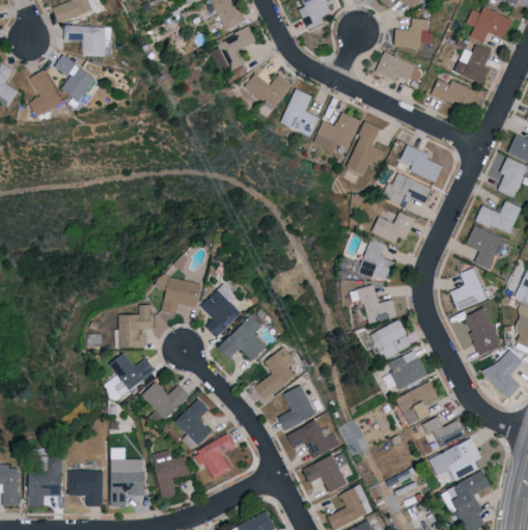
[(99,9),(95,0),(70,0),(71,2),(52,7),(56,22),(99,9)]
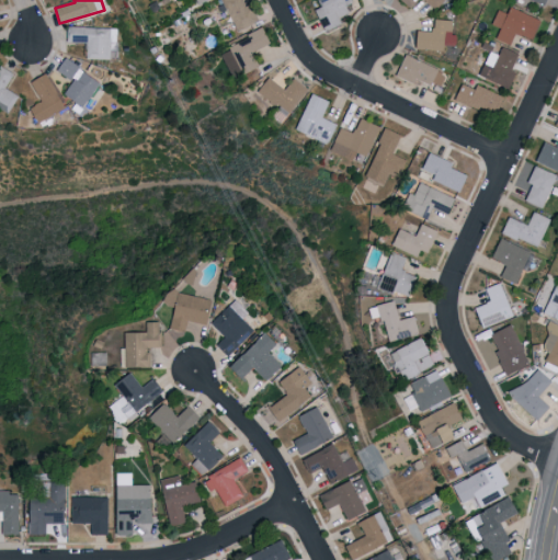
[(255,23),(246,0),(224,0),(238,31),(255,23)]
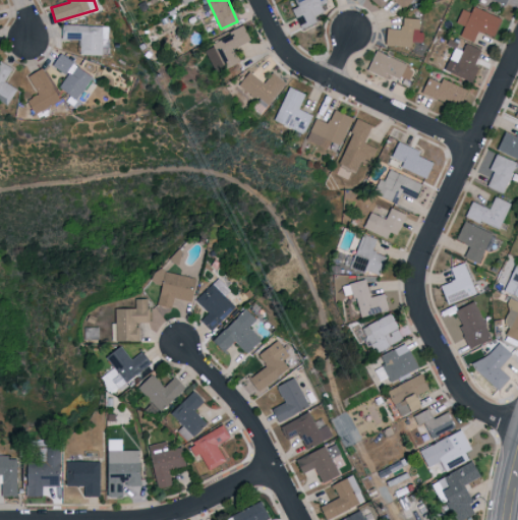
[(318,22),(315,17),(329,11),(324,0),(295,0),(299,7),(293,10),(302,30),(318,22)]
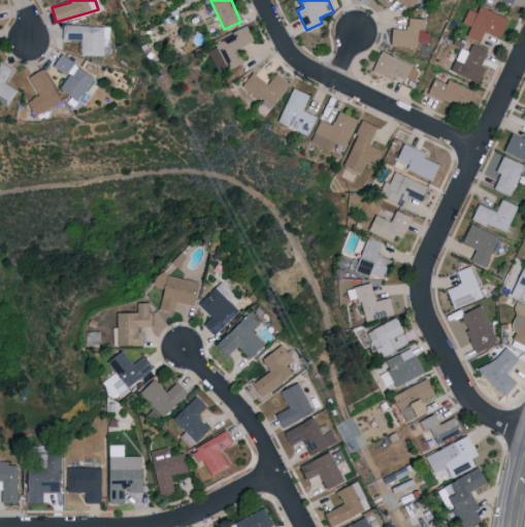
[(398,0),(412,10),(419,0),(382,0),(388,4),(391,0),(398,0)]
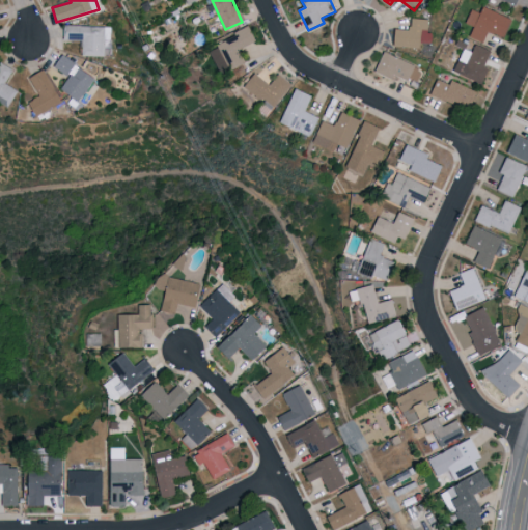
[(494,0),(493,5),(512,14),(518,0),(494,0)]
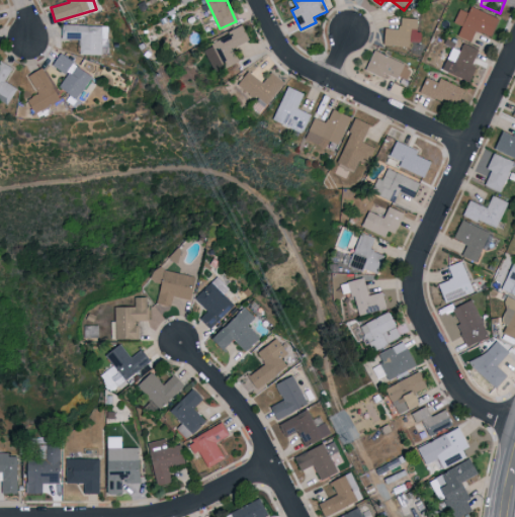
[(458,36),(473,42),(478,31),(492,37),(500,18),(473,7),(470,13),(461,9),(455,23),(462,26),(458,36)]
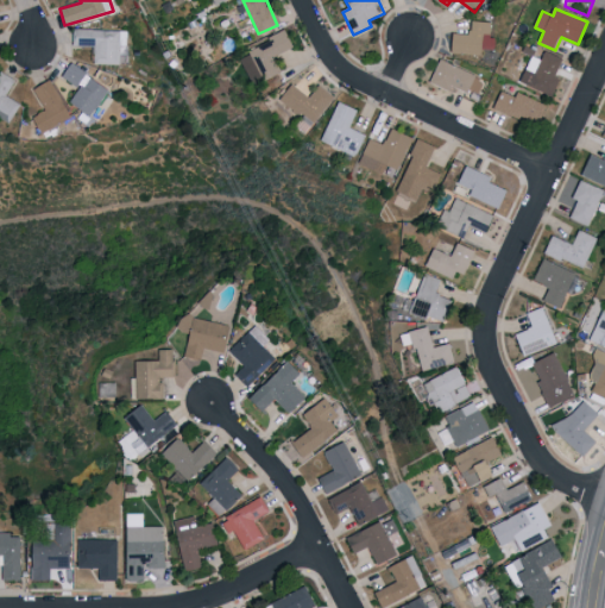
[(493,23),(472,22),(471,35),(452,33),(451,52),(481,55),(483,49),(496,50),(497,38),(492,38),(493,23)]
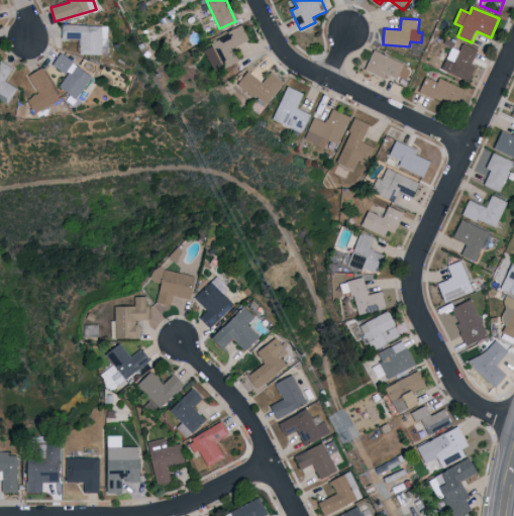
[(80,55),(104,55),(104,38),(110,39),(110,26),(65,25),(65,39),(81,40),(80,55)]
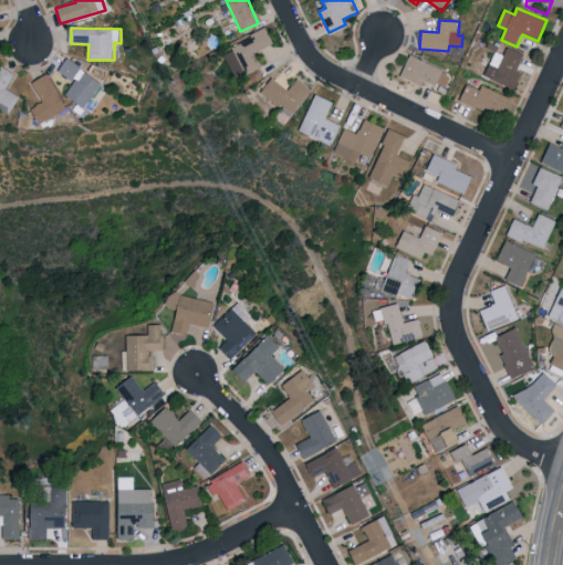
[(273,44),(267,30),(222,53),(236,81),(262,67),(254,53),(273,44)]
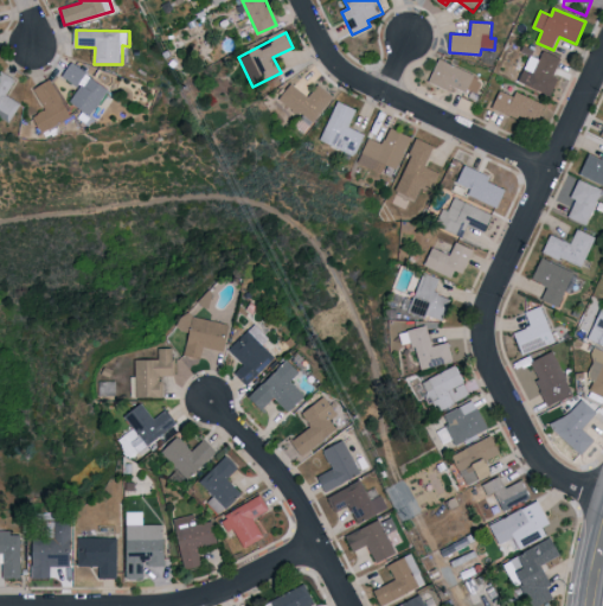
[(562,59),(544,51),(540,61),(531,56),(518,82),(551,97),(559,77),(555,76),(562,59)]
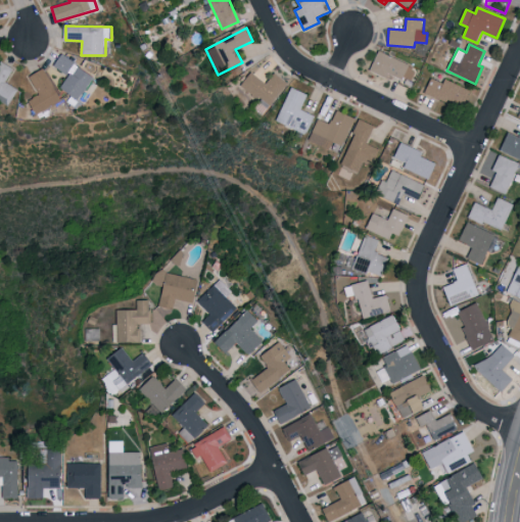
[(370,72),(385,78),(386,74),(409,84),(415,67),(379,51),(370,72)]
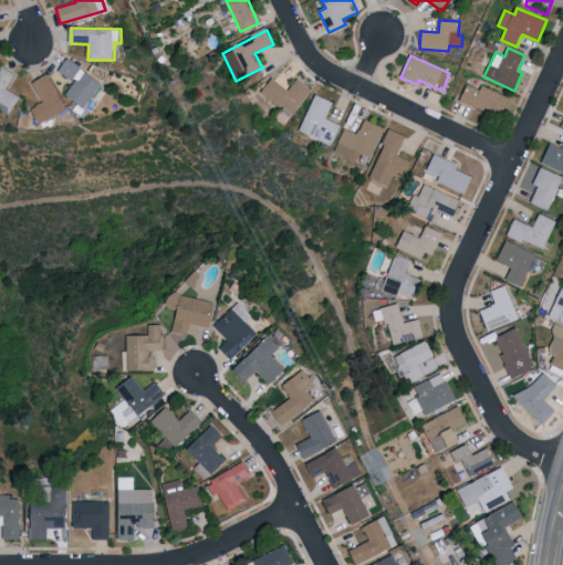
[(58,72),(74,82),(65,96),(86,108),(102,82),(64,60),(58,72)]
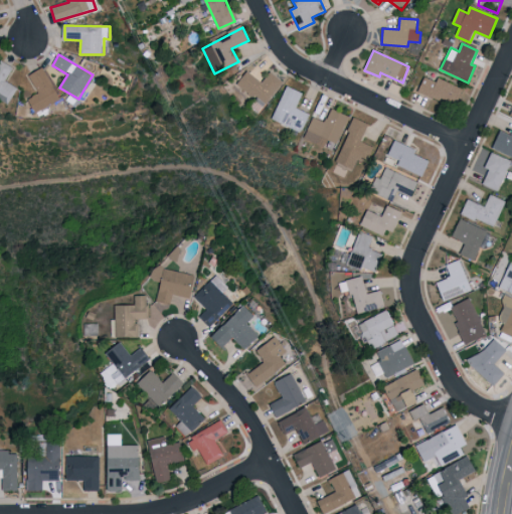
[(0,73),(5,76),(0,87),(0,99),(9,104),(18,89),(5,81),(13,67),(2,61),(0,64),(0,73)]
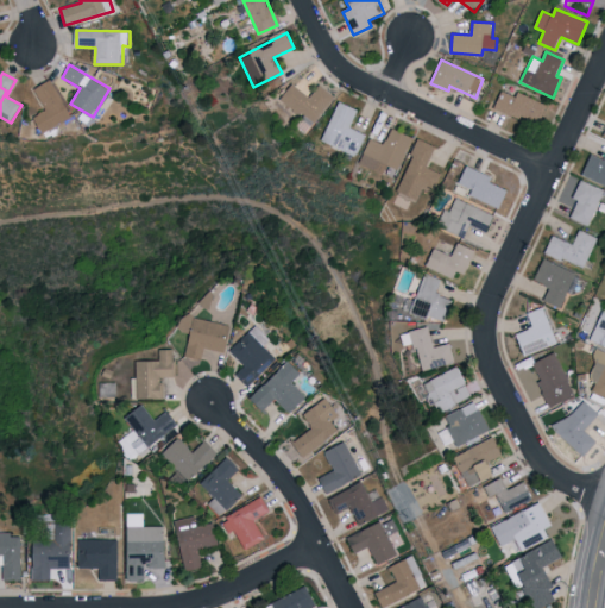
[(69,119),(52,82),(37,89),(48,112),(33,118),(41,132),(69,119)]
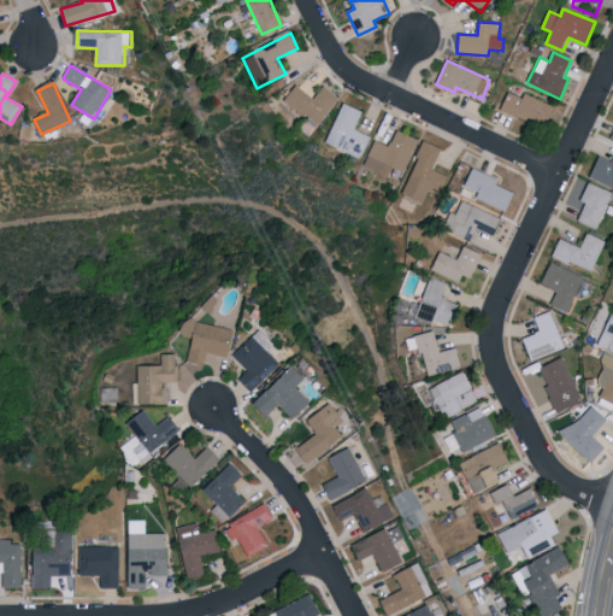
[(324,87),(313,100),(296,86),(283,101),(314,127),(337,98),(324,87)]
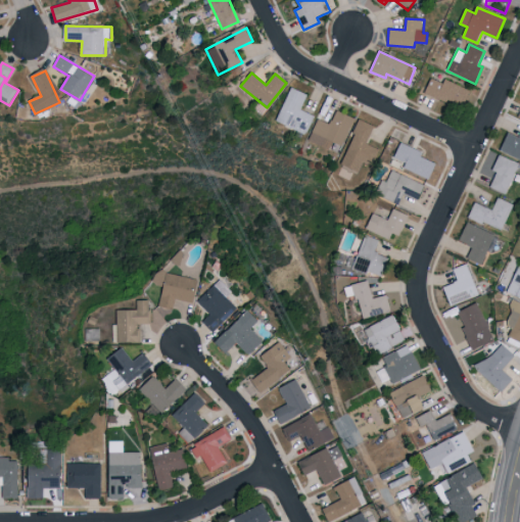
[(469,90),(444,81),(443,83),(430,79),(425,94),(463,107),(469,90)]
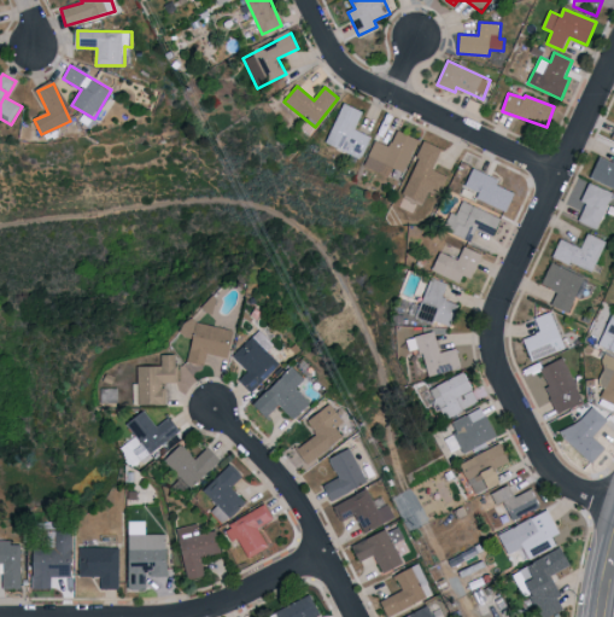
[(372,138),(355,131),(363,112),(343,104),(326,144),(362,159),(372,138)]
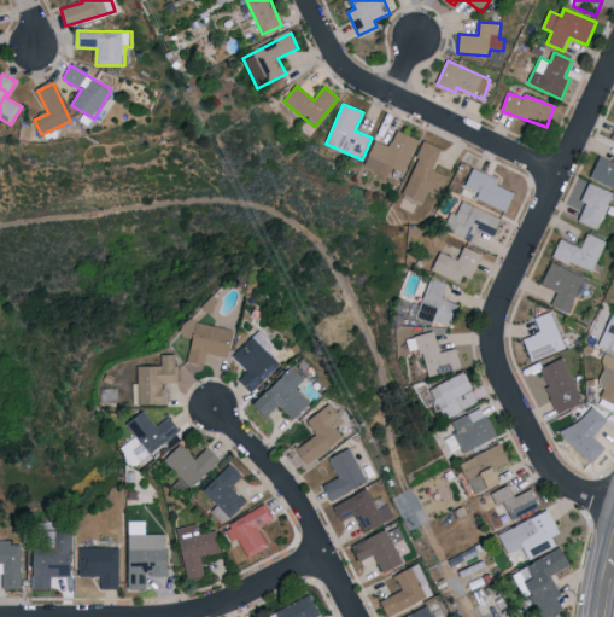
[(391,147),(376,140),(366,167),(381,174),(382,172),(402,180),(420,140),(398,131),(391,147)]
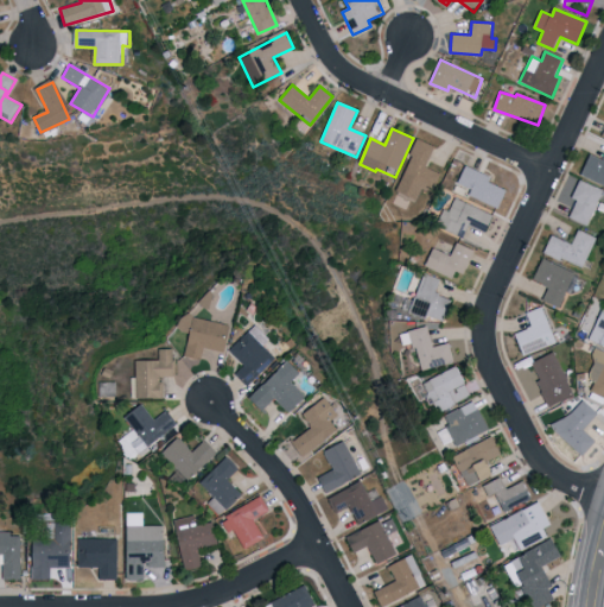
[(436,146),(418,138),(395,193),(418,202),(423,188),(433,193),(442,174),(427,168),(436,146)]
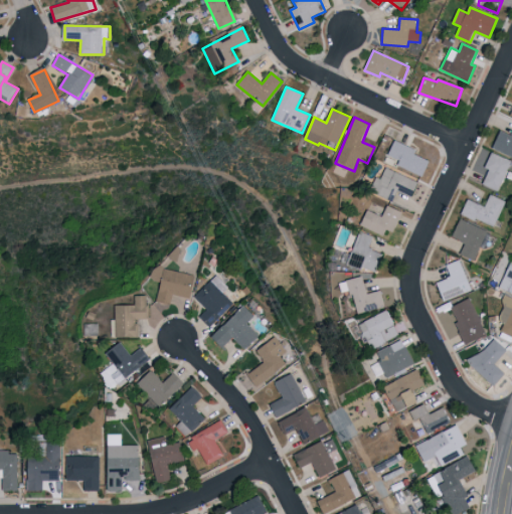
[(511,137),(505,134),(498,151),(511,157),(511,137)]
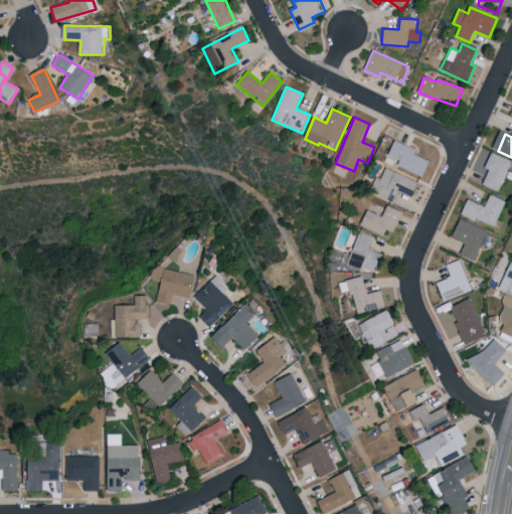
[(422,177),(430,161),(414,154),(416,150),(394,141),(387,156),(399,161),(397,166),(422,177)]
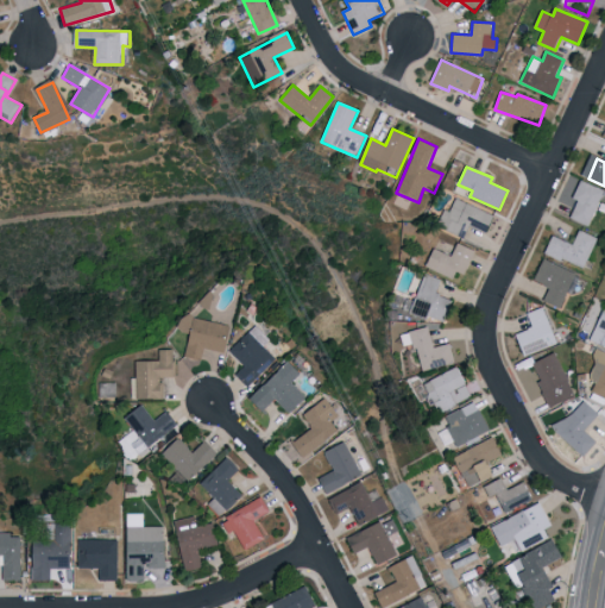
[(572,199),(578,201),(569,218),(588,227),(604,194),(604,192),(580,180),(572,199)]
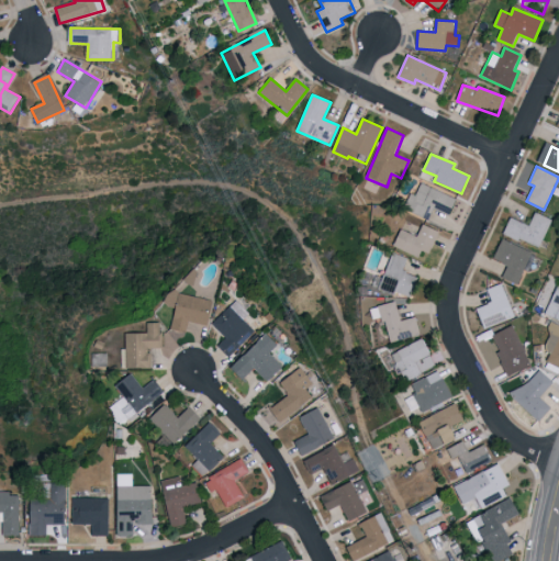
[(456,199),(422,183),(415,198),(410,195),(404,210),(428,221),(434,208),(449,214),(456,199)]
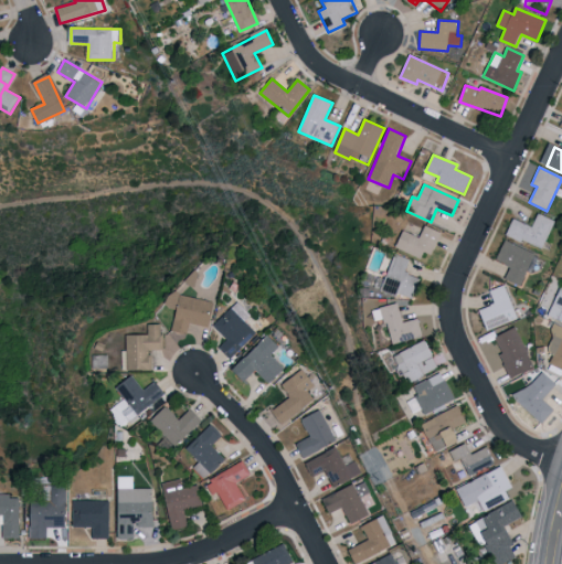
[(506,235),(543,251),(555,221),(538,214),(532,227),(512,219),(506,235)]
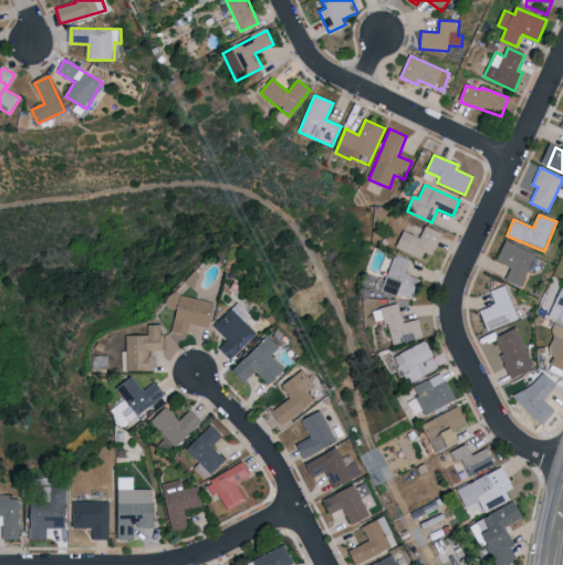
[(419,239),(404,231),(396,248),(420,260),(424,252),(431,255),(441,234),(426,226),(419,239)]
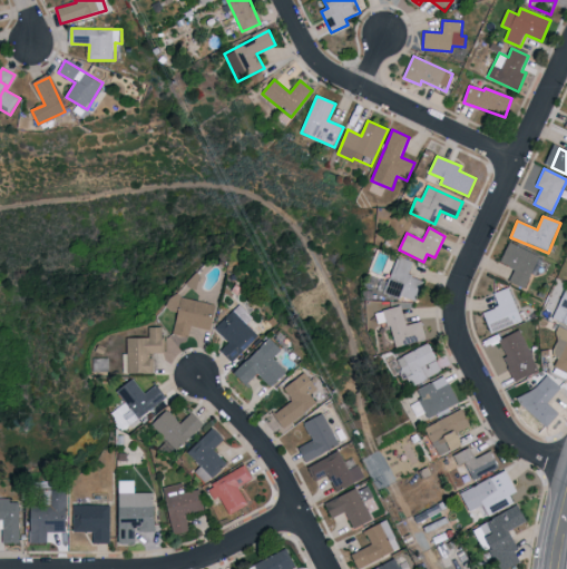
[(540,256),(509,243),(499,263),(516,270),(510,282),(525,288),(540,256)]
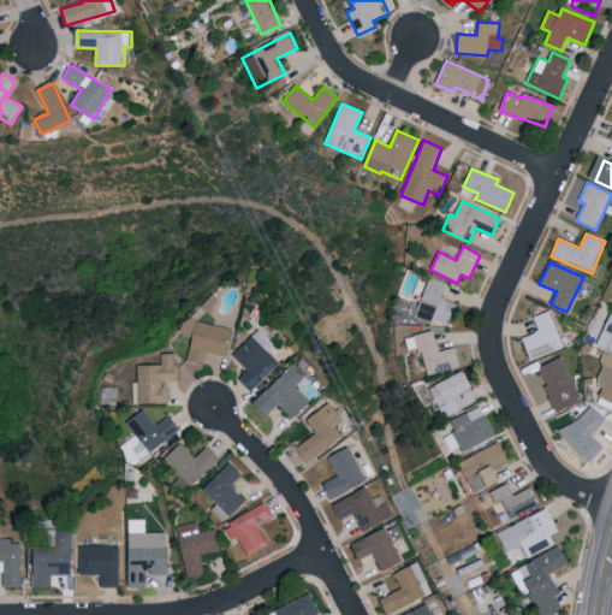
[(450,329),(458,303),(440,297),(446,283),(428,277),(415,317),(450,329)]
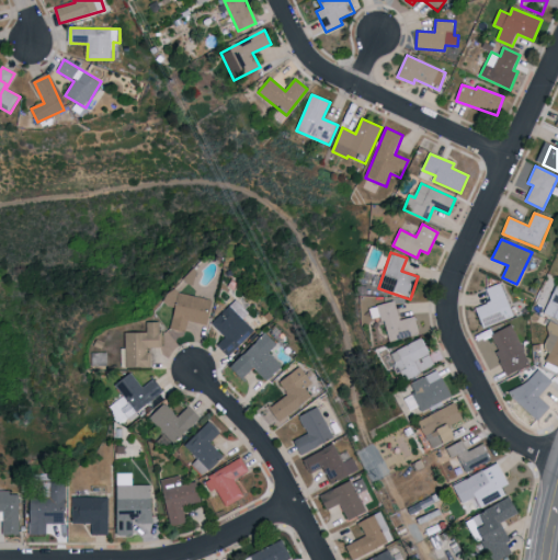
[(557,282),(556,282),(542,313),(557,320),(557,282)]
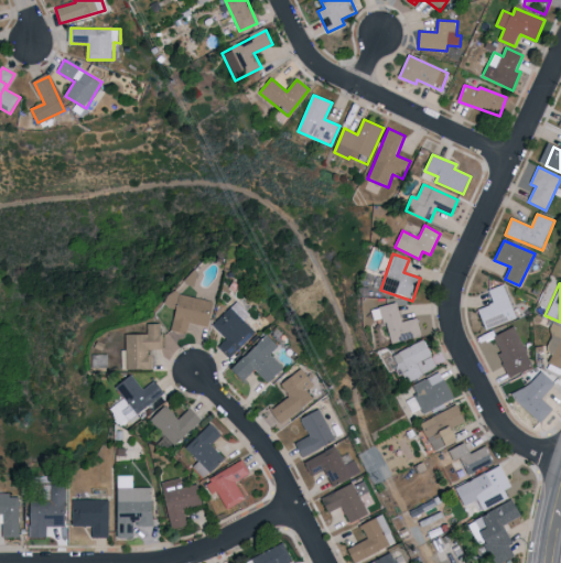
[(478,310),(484,329),(516,321),(506,285),(489,290),(494,305),(478,310)]
